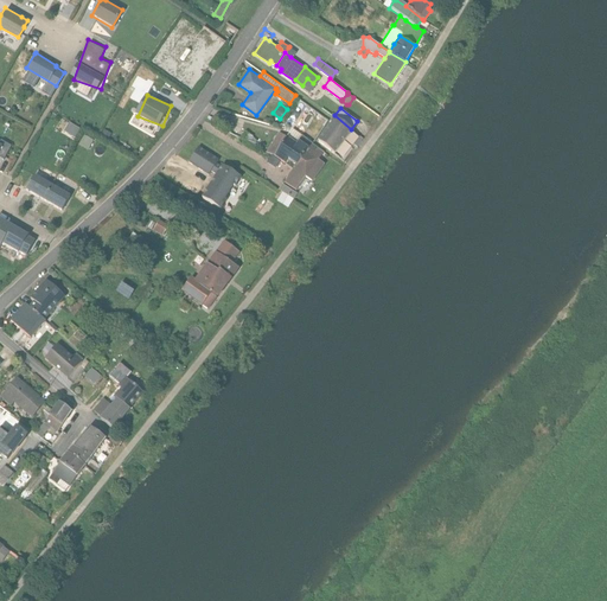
[(351,129),(334,115),(333,115),(330,121),(331,122),(318,139),(334,152),(352,129),(351,129)]
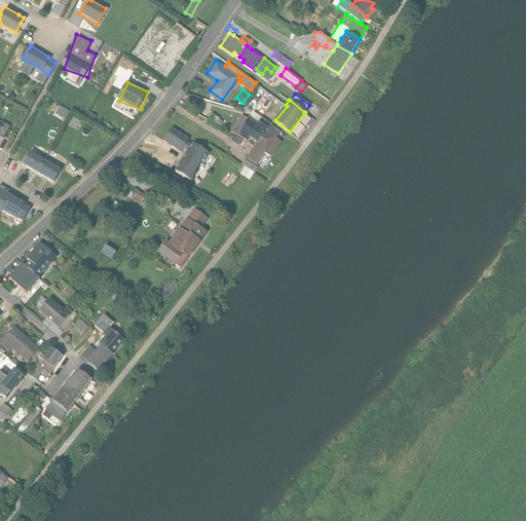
[(61,104),(57,112),(67,117),(71,109),(61,104)]
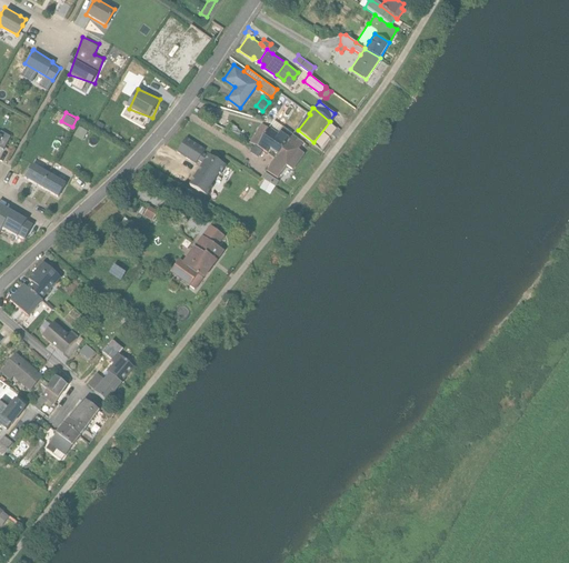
[(229,121),(226,128),(233,132),(245,139),(247,133),(237,128),(238,126),(229,121)]
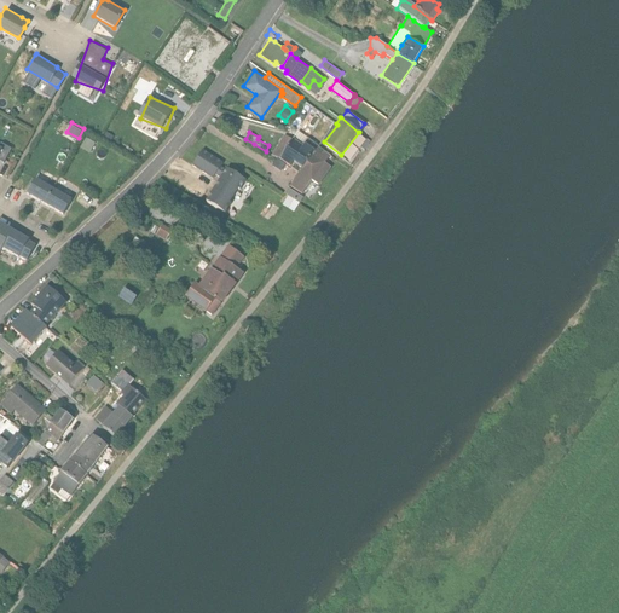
[(277,156),(279,157),(293,139),(284,133),(271,154),(277,156)]
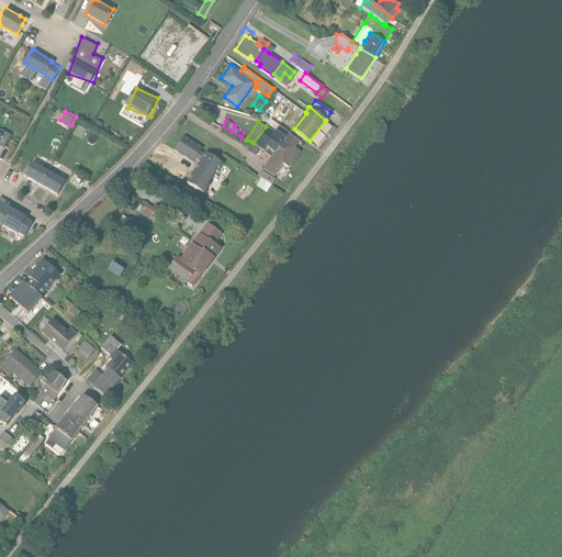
[(79,123),(75,132),(83,136),(88,126),(79,123)]
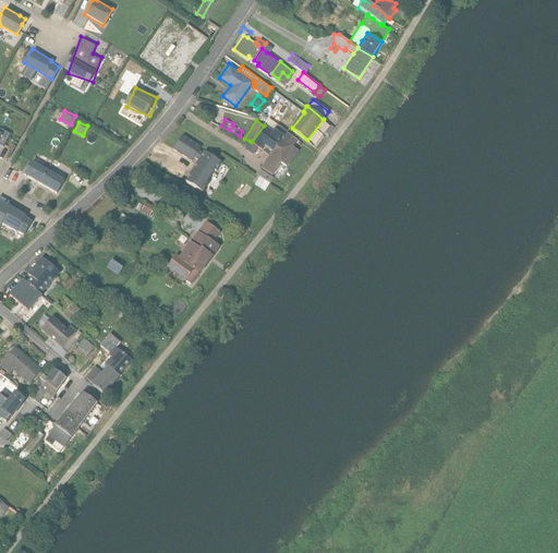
[(264,125),(252,142),(262,148),(264,145),(271,151),(273,151),(283,135),(287,131),(277,123),(274,129),(273,131),(264,125)]
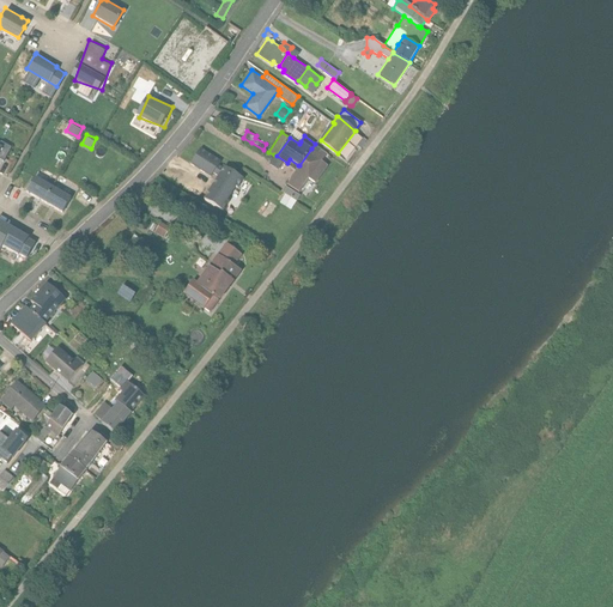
[(347,141),(339,152),(345,157),(353,146),(347,141)]
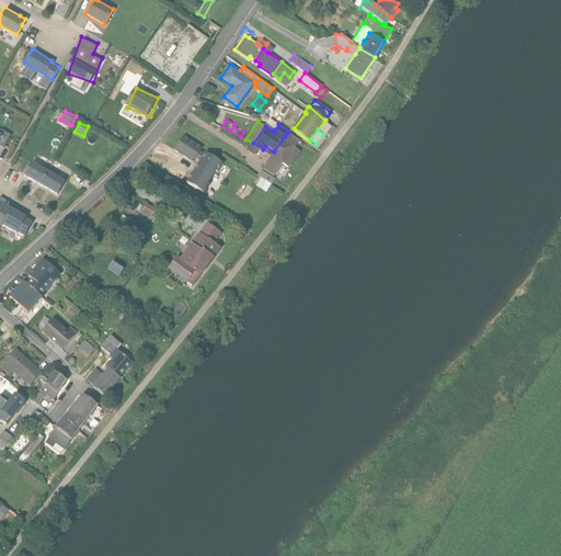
[(274,151),(273,151),(271,155),(262,167),(274,174),(282,162),(288,166),(299,150),(294,146),(299,139),(288,132),(285,136),(274,151)]
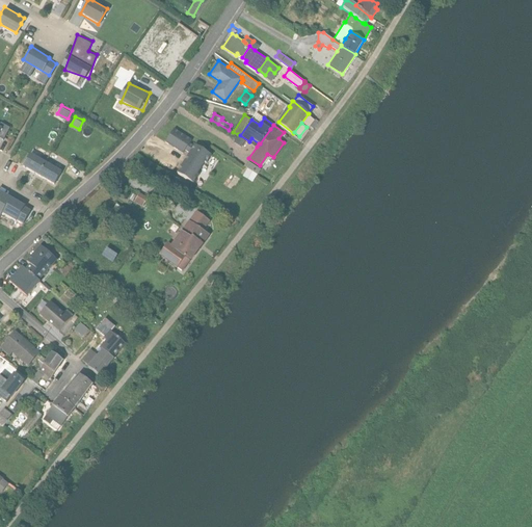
[(174,127),(165,140),(182,152),(184,149),(189,152),(177,172),(193,182),(194,179),(198,174),(196,173),(204,161),(206,162),(211,154),(194,143),(190,140),(191,138),(174,127)]
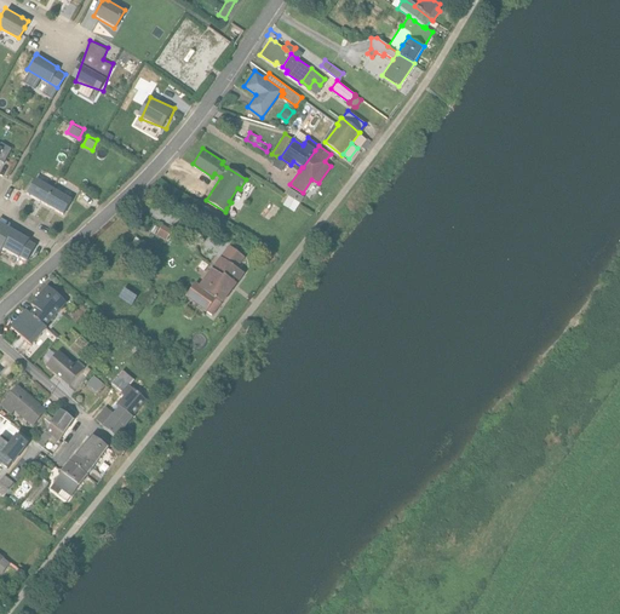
[(286,162),(280,158),(277,156),(271,164),(280,170),(286,162)]
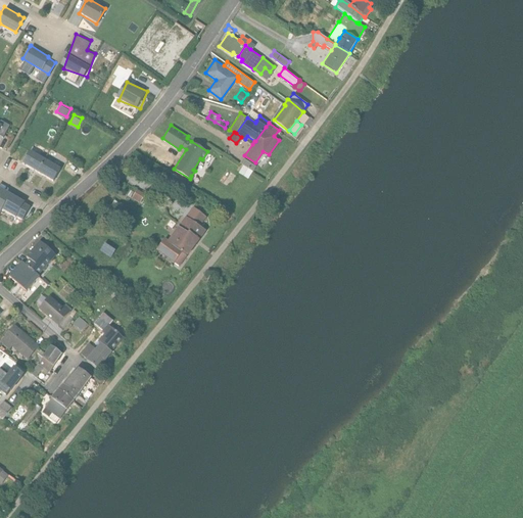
[(37,171),(44,157),(30,149),(22,161),(37,171)]
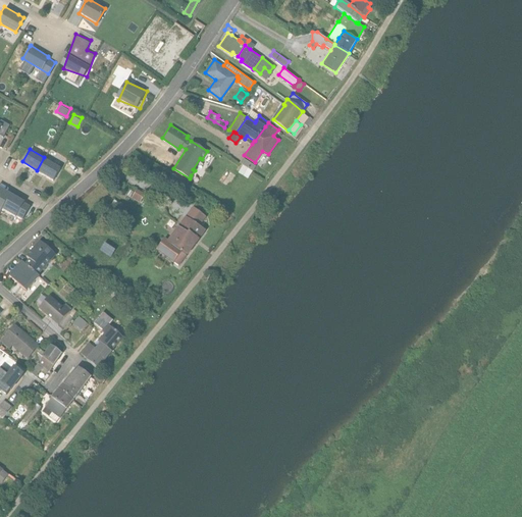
[(243,164),(255,164),(243,156),(239,161),(243,164)]
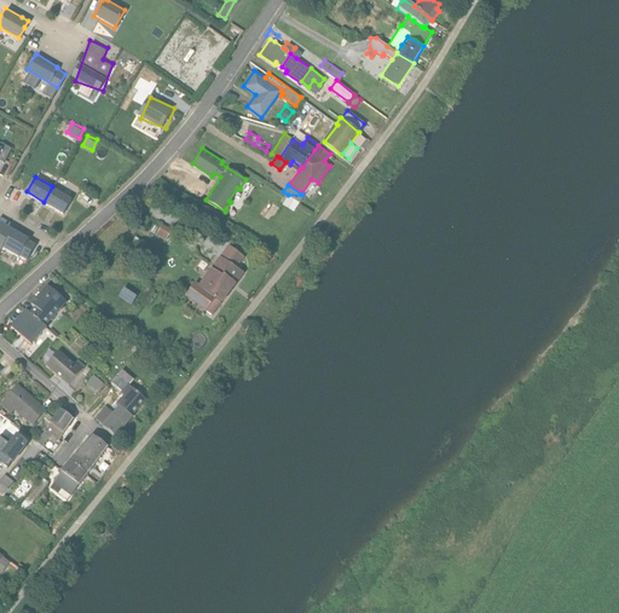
[(52,186),(44,202),(62,213),(70,197),(52,186)]
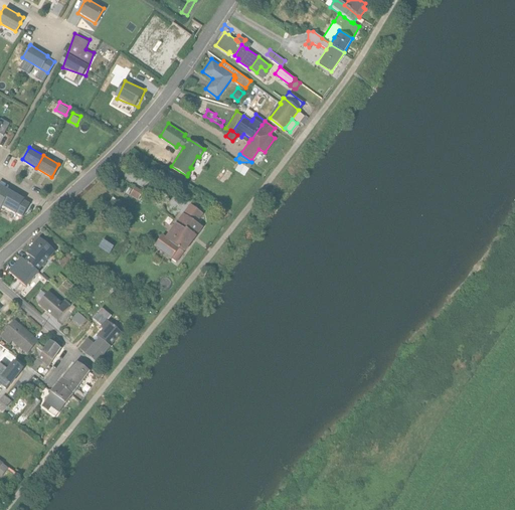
[(251,162),(239,162),(235,168),(243,174),(251,162)]
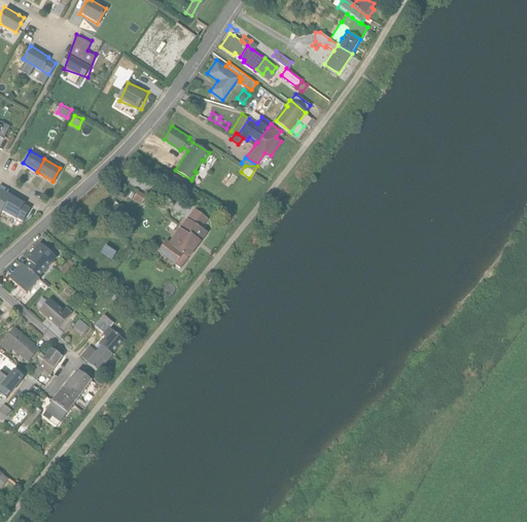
[(0,212),(1,210),(10,194),(0,187),(0,212)]
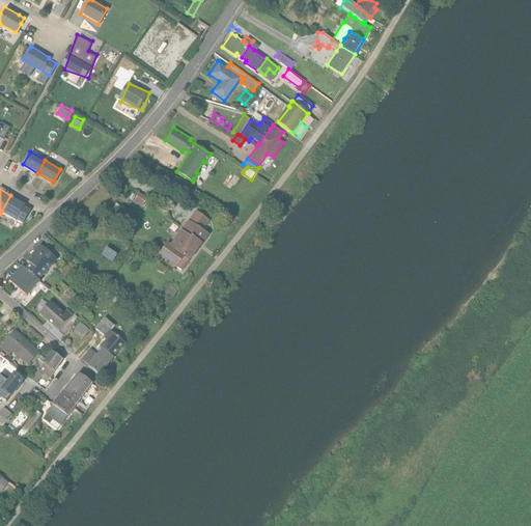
[(139,190),(133,200),(142,205),(147,195),(139,190)]
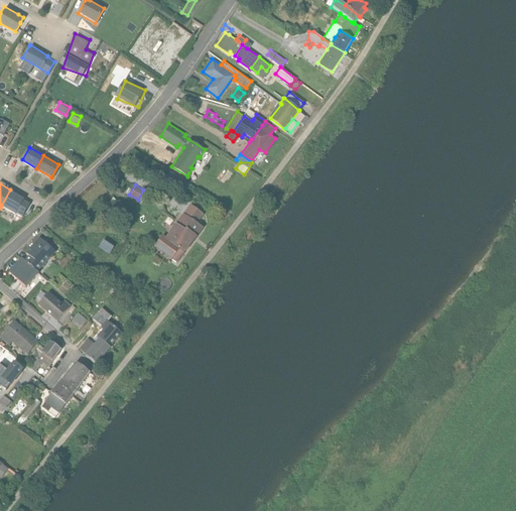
[(23,197),(10,189),(1,206),(14,213),(15,212),(22,216),(29,203),(26,201),(23,199),(24,197),(23,197)]
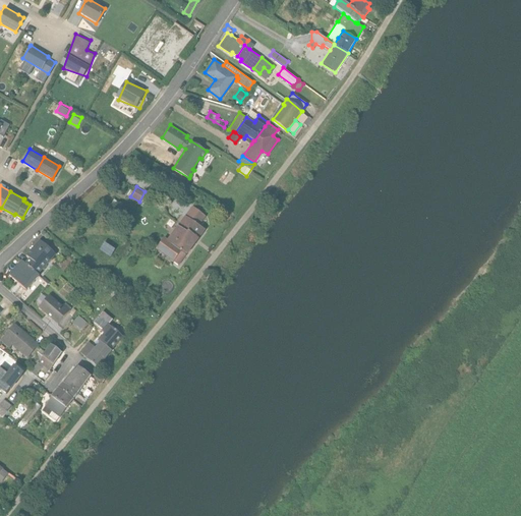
[(113,197),(108,206),(114,210),(120,202),(113,197)]
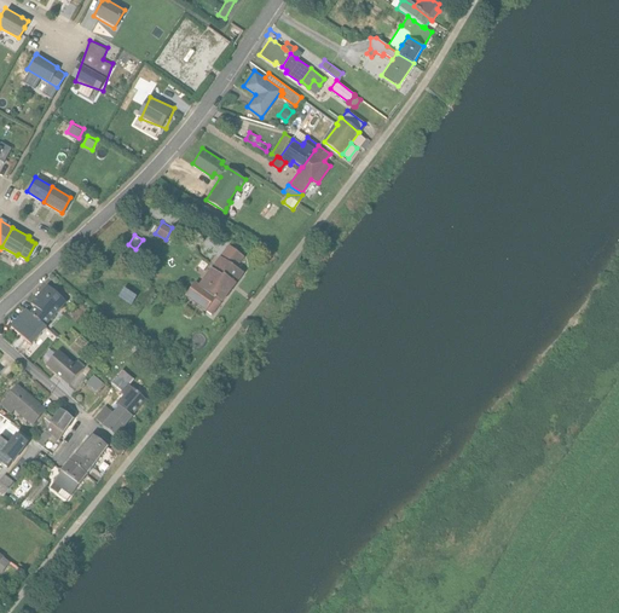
[(194,281),(184,295),(212,313),(221,301),(221,302),(236,283),(243,272),(236,266),(244,255),(229,243),(219,255),(210,267),(198,284),(194,281)]
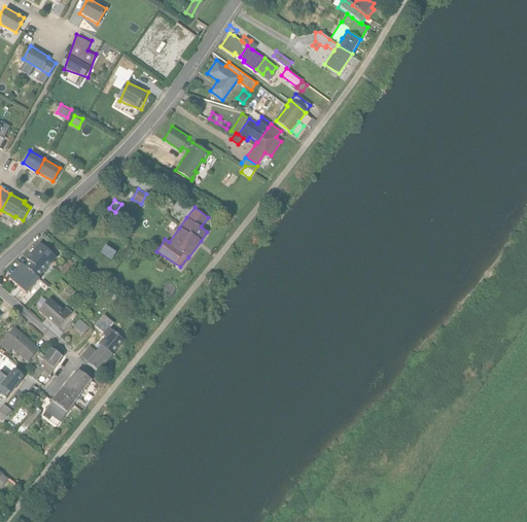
[(126,242),(117,253),(123,258),(132,247),(126,242)]
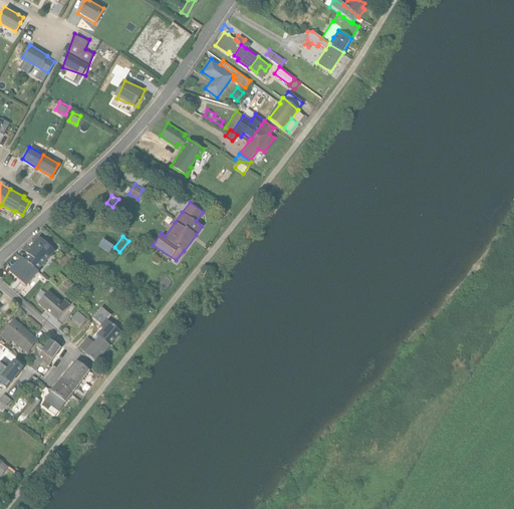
[(25,259),(36,269),(41,263),(40,263),(52,248),(40,237),(32,246),(31,245),(26,250),(30,253),(25,259)]
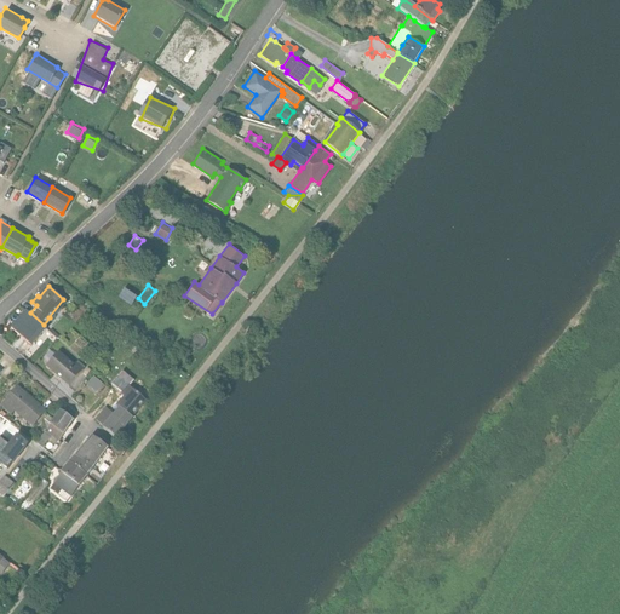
[(127,303),(137,294),(133,290),(122,298),(127,303)]
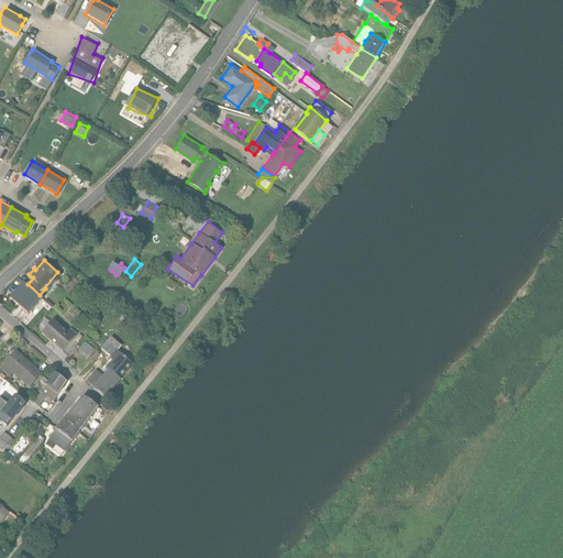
[(78,277),(75,281),(85,288),(88,285),(78,277)]
